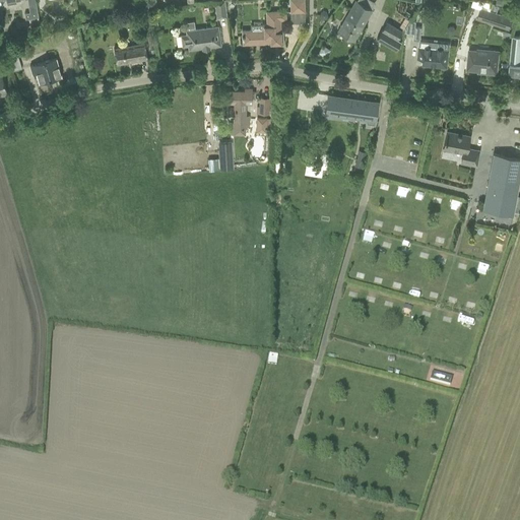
[(154,0),(152,0),(147,1),(148,9),(156,8),(154,0)]
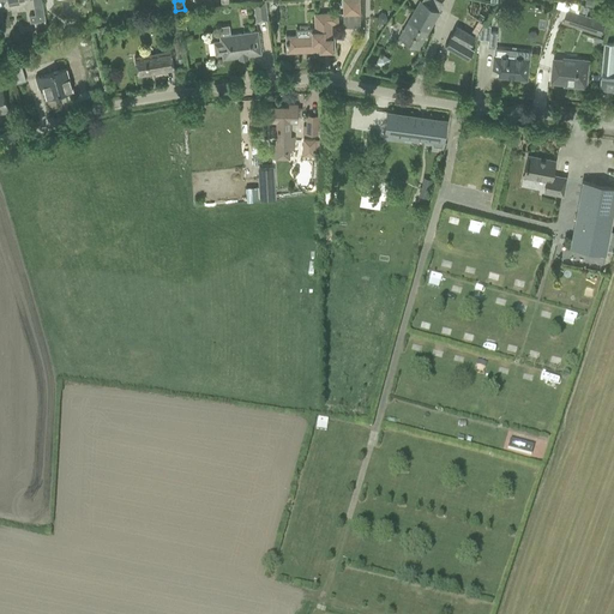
[(256,22),(268,20),(265,0),(253,1),(256,22)]
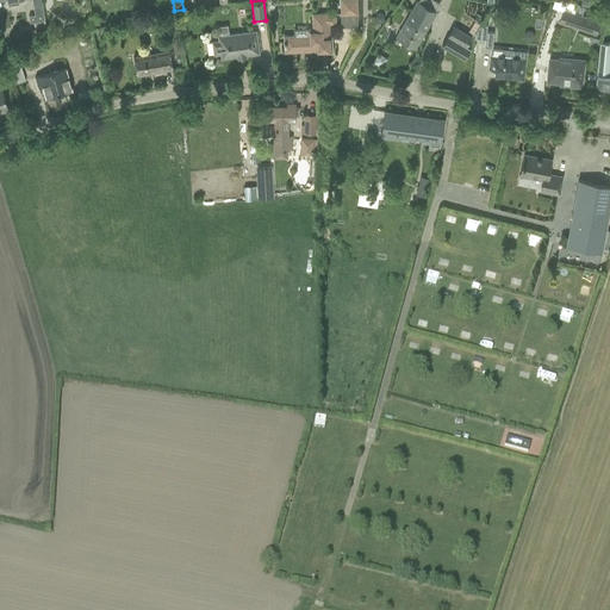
[(340,0),(341,14),(358,14),(356,0),(340,0)]
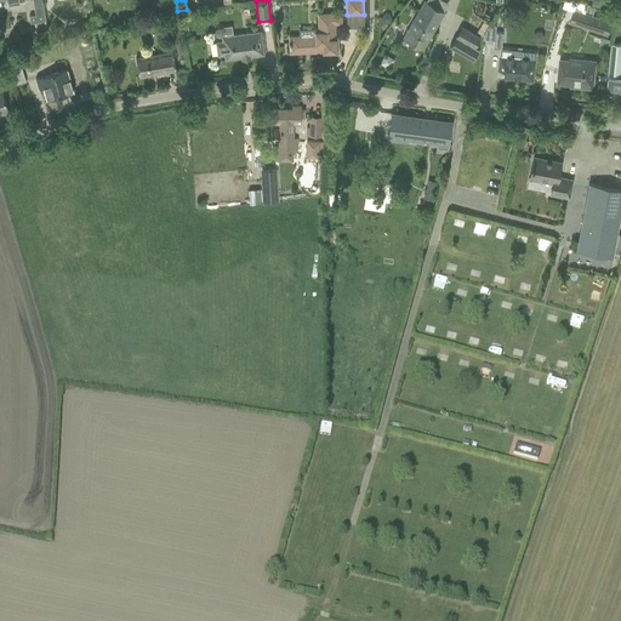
[(426,0),(409,28),(403,38),(423,50),(429,39),(445,12),(426,0)]
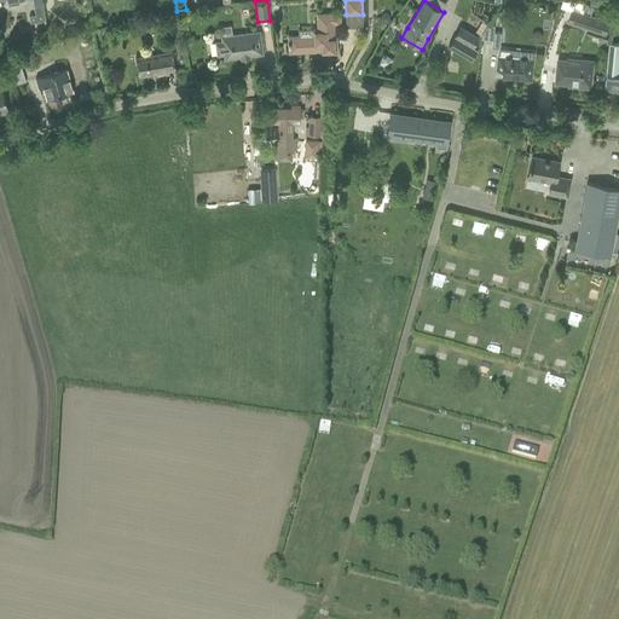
[(35,15),(29,16),(30,23),(46,21),(42,4),(34,6),(35,15)]
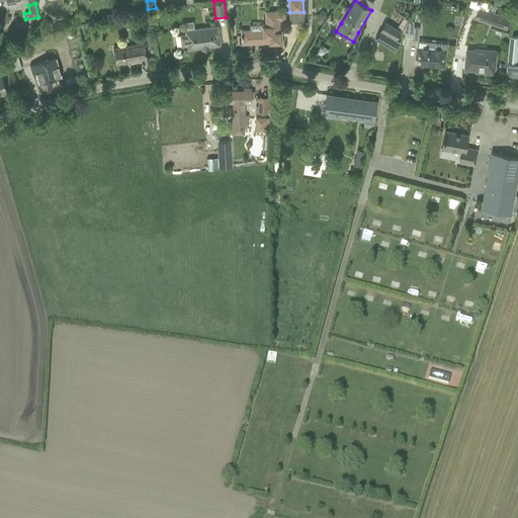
[(479,8),(479,10),(476,20),(507,30),(511,18),(479,8)]
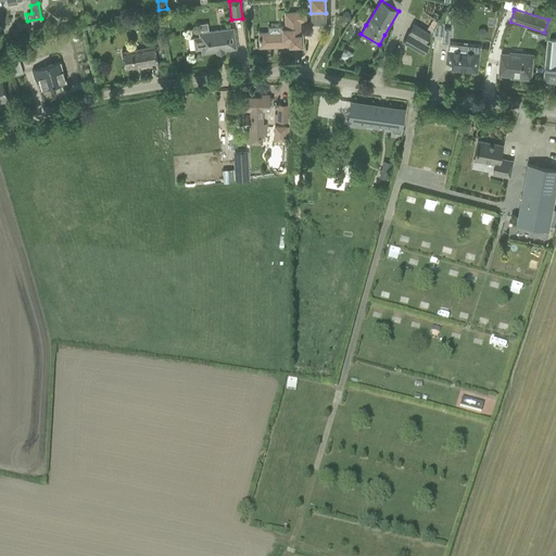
[(153,30),(162,28),(159,11),(150,13),(153,30)]
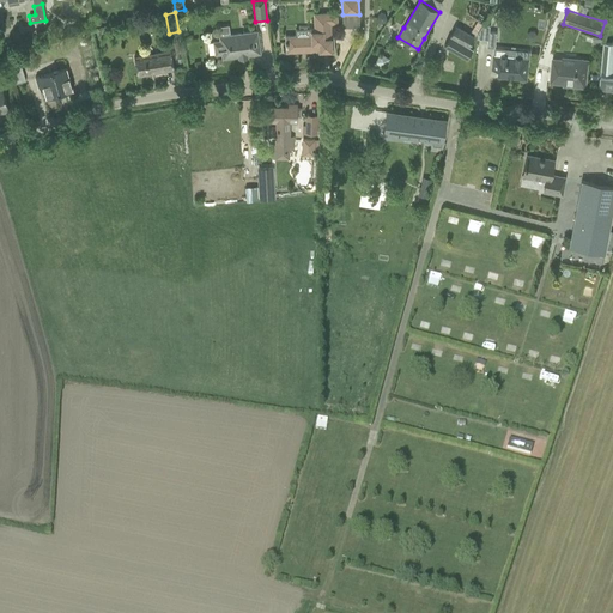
[(337,13),(325,14),(313,14),(314,29),(308,29),(308,35),(285,36),(286,53),(317,52),(317,53),(334,53),(333,36),(331,36),(331,24),(337,24),(337,13)]
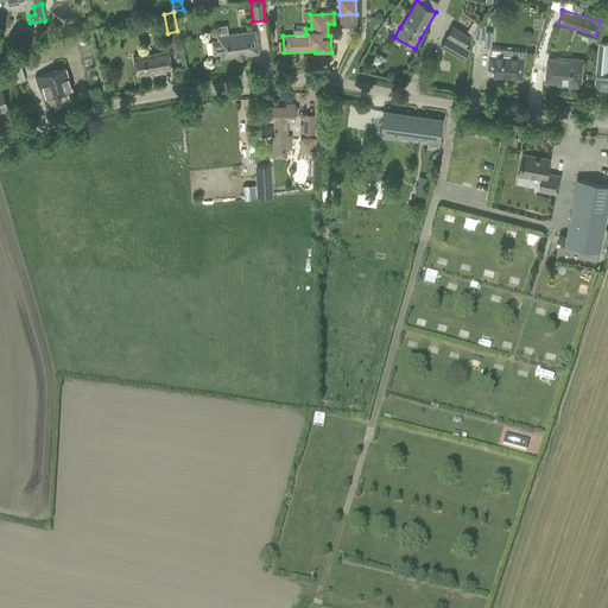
[(374,16),(373,19),(375,21),(379,24),(381,21),(384,18),(381,14),(378,13),(374,16)]
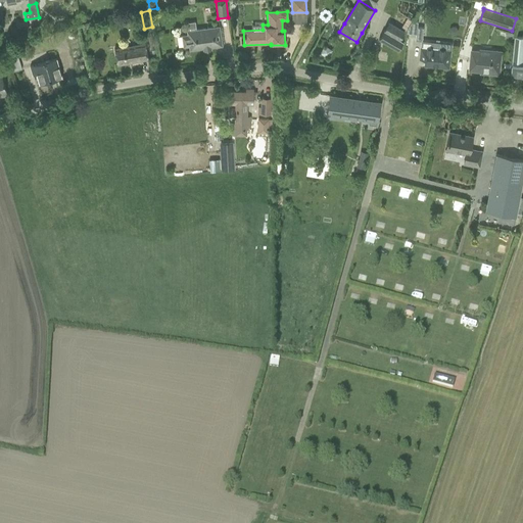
[(187,22),(188,31),(187,32),(188,35),(182,36),(184,47),(189,46),(190,50),(203,48),(203,51),(211,50),(211,47),(222,46),(220,27),(196,30),(195,21),(187,22)]
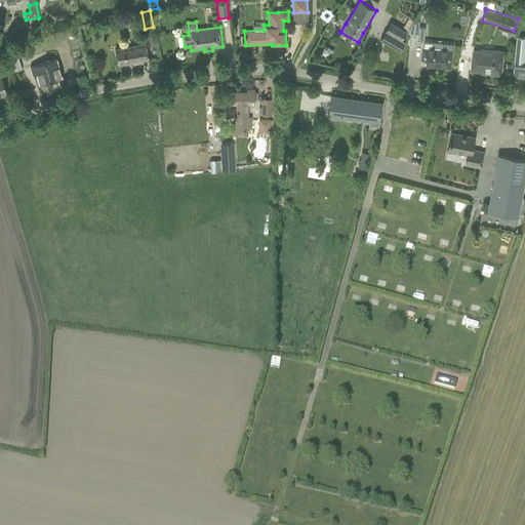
[(406,32),(391,22),(380,39),(400,50),(405,42),(401,40),(406,32)]
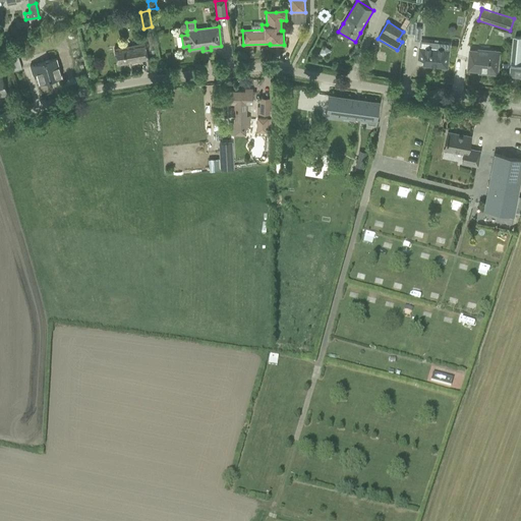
[(405,29),(405,33),(414,34),(413,41),(420,41),(421,27),(415,27),(416,21),(410,21),(405,29)]
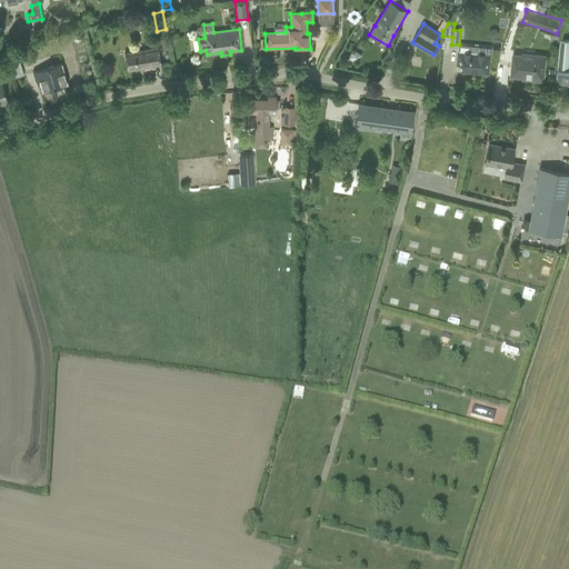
[(568,40),(560,40),(557,82),(568,83),(568,40)]
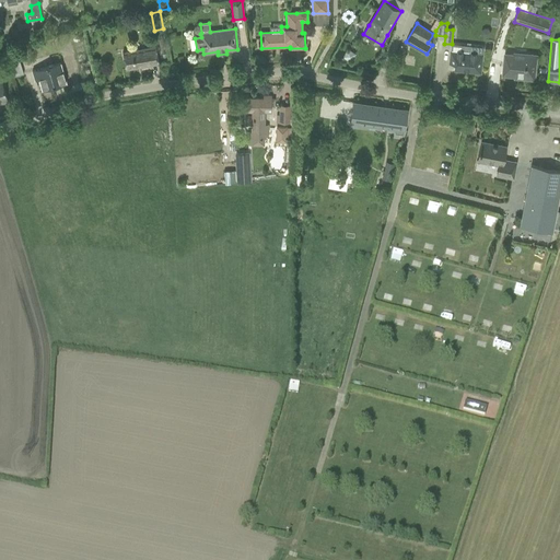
[(3,50),(6,59),(12,78),(24,74),(14,46),(8,48),(2,49),(3,50)]
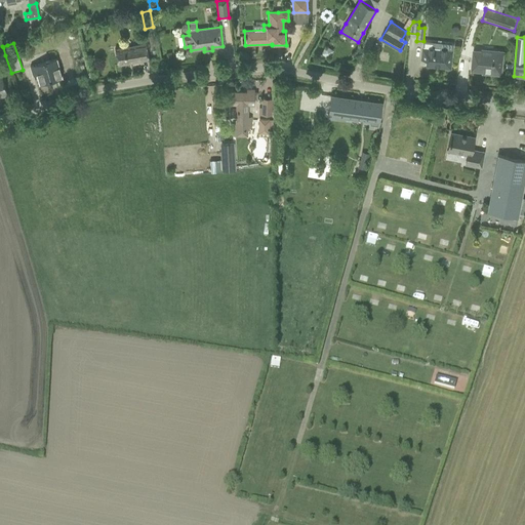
[(149,59),(147,49),(146,43),(115,49),(118,65),(149,59)]
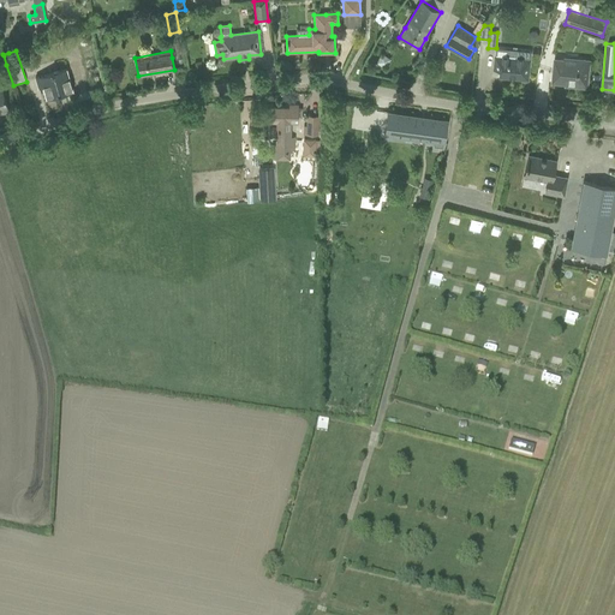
[(494,55),(493,70),(499,70),(499,77),(527,81),(530,59),(531,52),(520,51),(520,52),(507,51),(506,57),(494,55)]
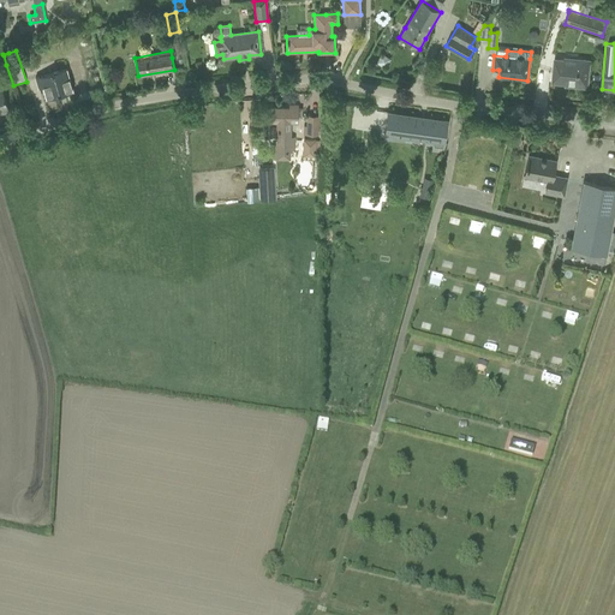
[(565,60),(554,59),(551,83),(566,84),(566,85),(587,88),(590,60),(578,59),(577,66),(565,65),(565,60)]
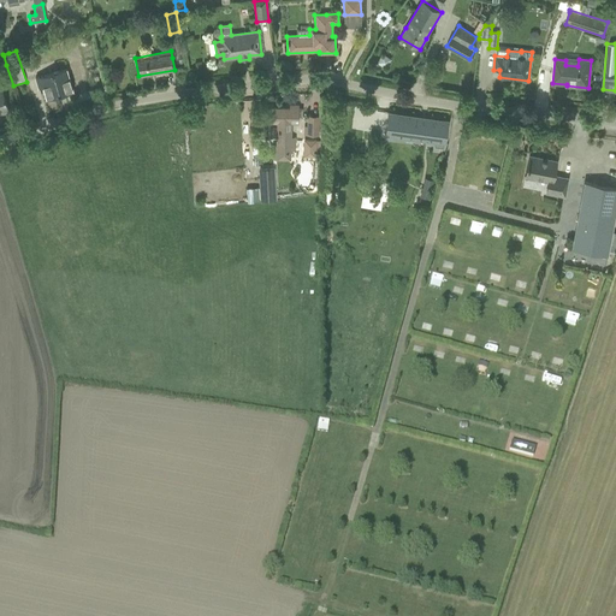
[(46,99),(73,92),(66,69),(35,78),(39,89),(43,88),(46,99)]
